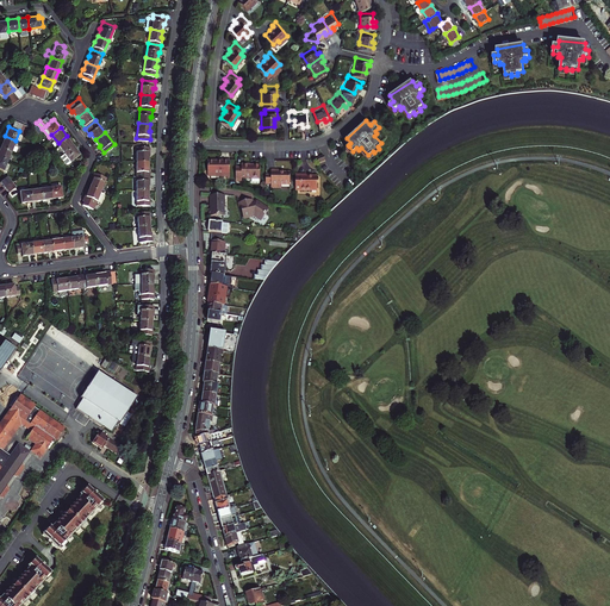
[(16,141),(5,136),(1,145),(12,149),(16,141)]
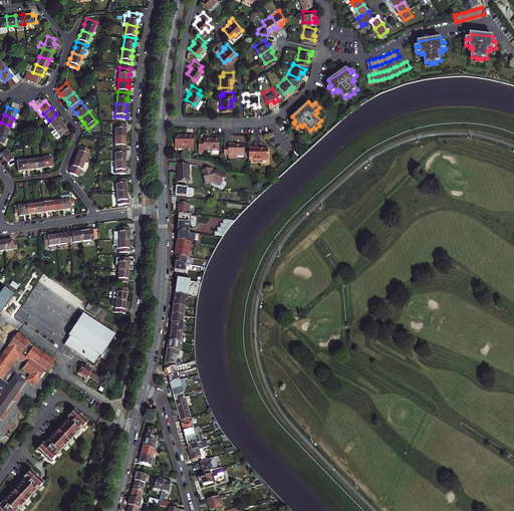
[(54,128),(61,121),(56,114),(49,120),(54,128)]
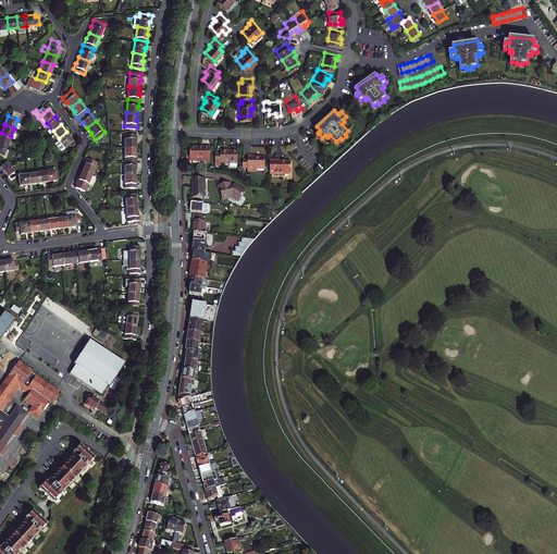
[(73,139),(66,132),(59,138),(56,140),(61,147),(62,147),(73,139)]
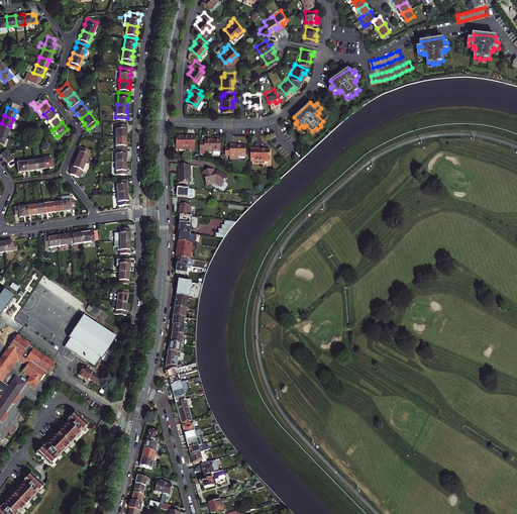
[(125,128),(126,128),(126,122),(115,122),(115,135),(125,135),(125,128)]
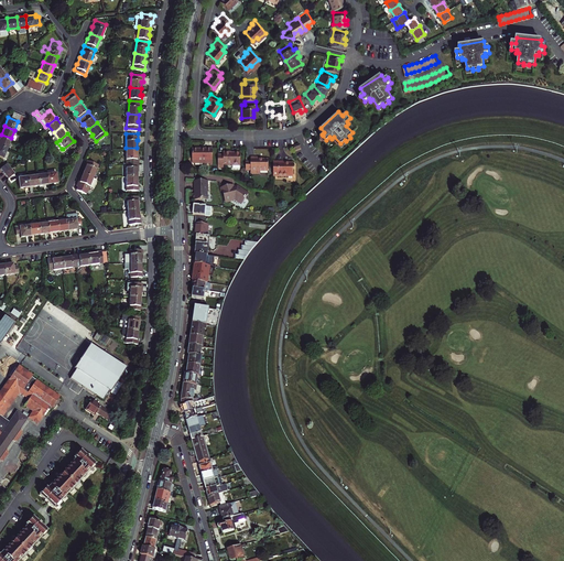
[(0,136),(0,143),(7,147),(11,138),(1,135),(0,136)]
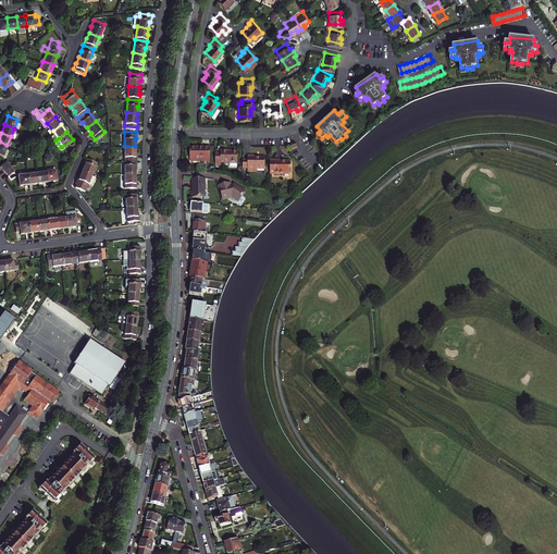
[(196,142),(189,142),(189,155),(193,155),(193,157),(193,158),(200,158),(200,157),(207,157),(210,157),(210,142),(202,142),(202,143),(196,143),(196,142)]
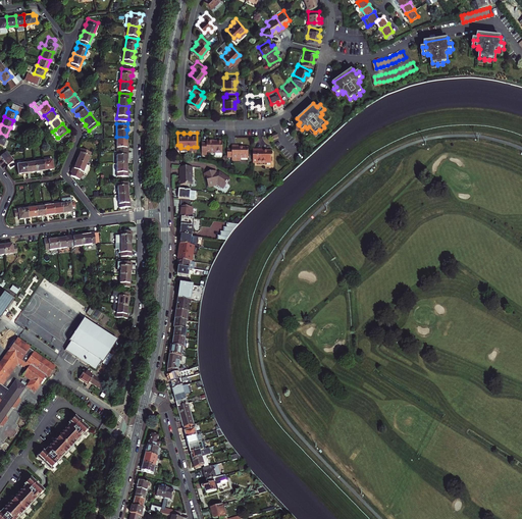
[(116,149),(127,149),(127,143),(126,143),(126,137),(116,137),(116,149)]
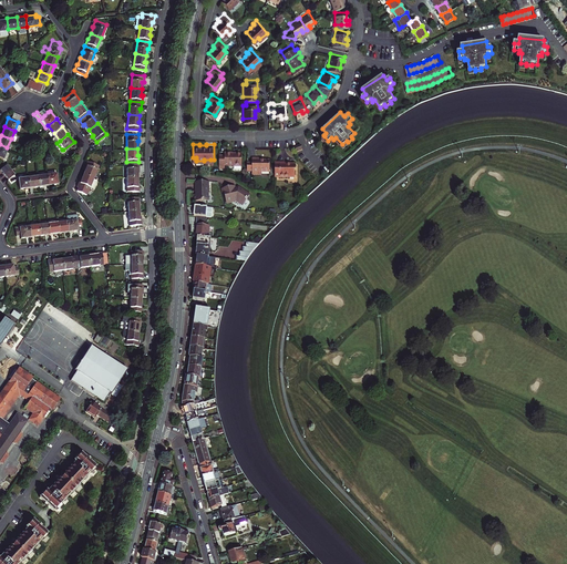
[(241,150),(236,150),(233,150),(233,149),(225,149),(225,152),(219,152),(219,163),(225,163),(225,161),(233,161),(233,162),(241,162),(241,150)]
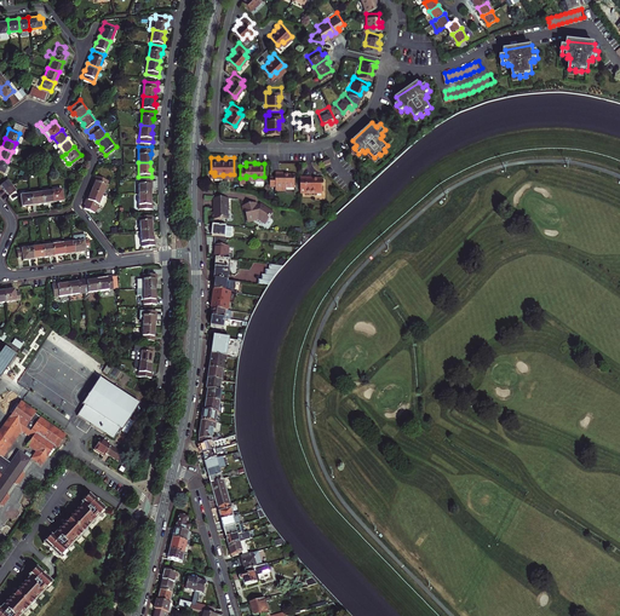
[(294,170),(288,170),(283,170),(283,167),(276,167),(276,172),(270,172),(270,182),(275,182),(275,185),(286,185),(286,182),(294,182),(294,170)]
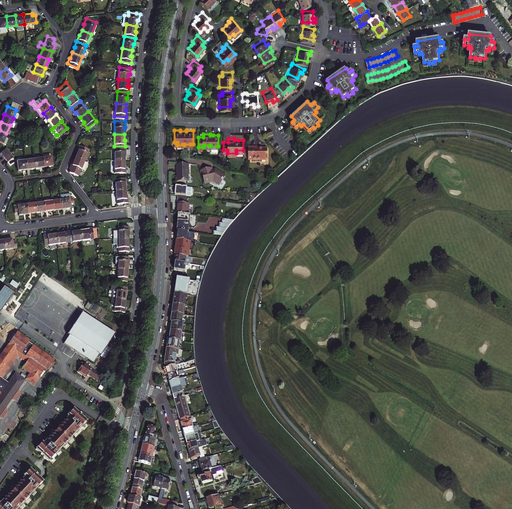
[(266,142),(257,142),(257,141),(248,141),(248,153),(252,153),(252,154),(266,154),(266,142)]
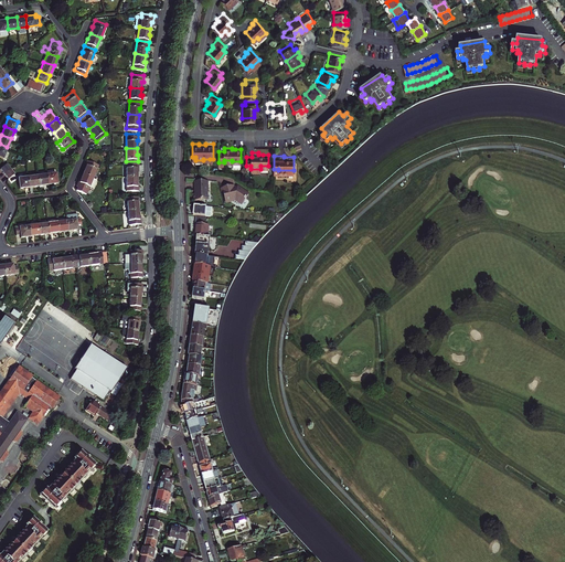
[(83,171),(93,176),(98,162),(87,158),(85,165),(86,165),(83,171)]
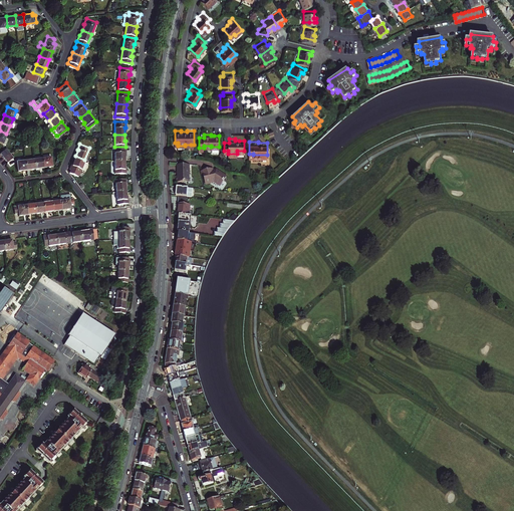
[(124,159),(124,153),(125,153),(125,147),(114,147),(115,159),(124,159)]
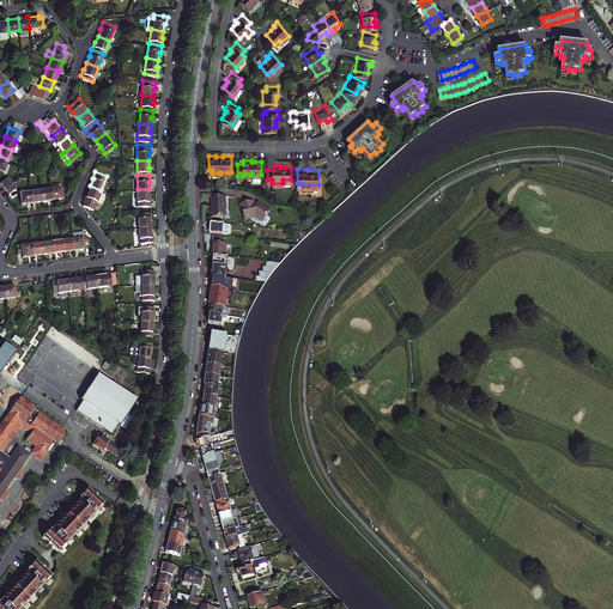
[(50,187),(52,198),(62,196),(60,184),(50,187)]
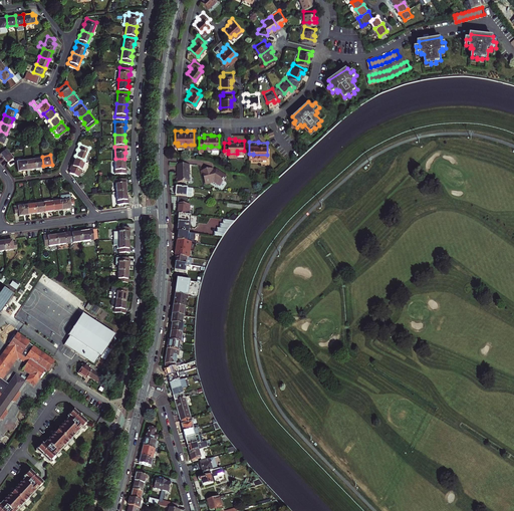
[(73,162),(72,161),(69,167),(70,167),(69,171),(78,175),(81,168),(85,169),(88,162),(84,160),(75,156),(73,162)]
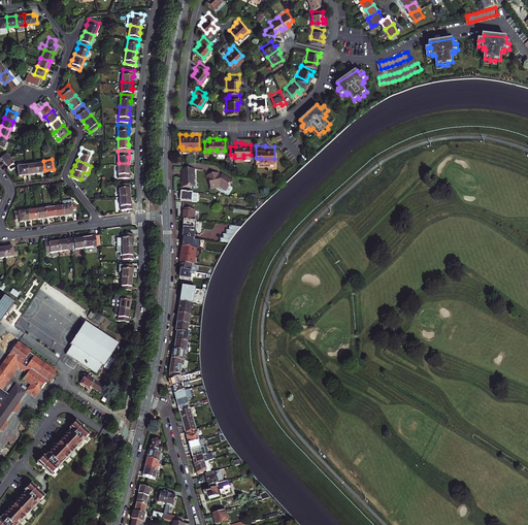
[(36,171),(44,170),(43,161),(34,162),(36,171)]
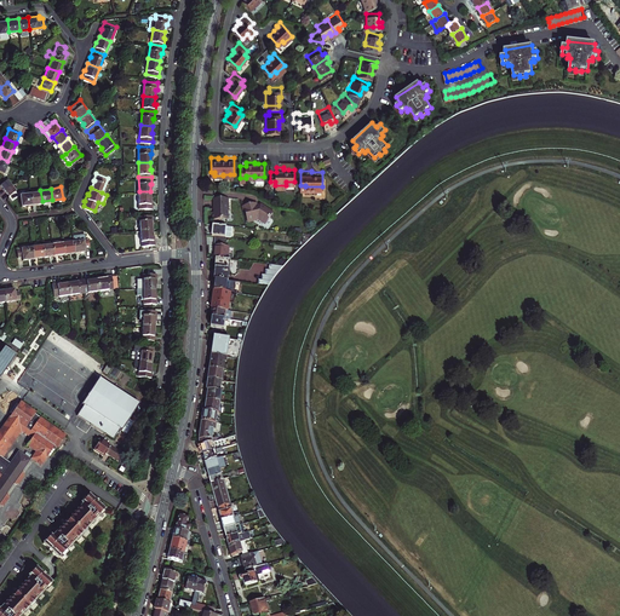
[(30,191),(32,202),(42,201),(40,190),(30,191)]
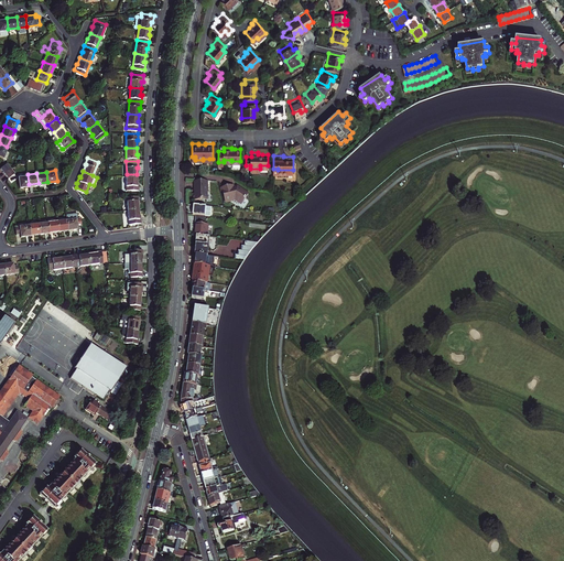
[(29,184),(28,174),(18,175),(19,186),(29,184)]
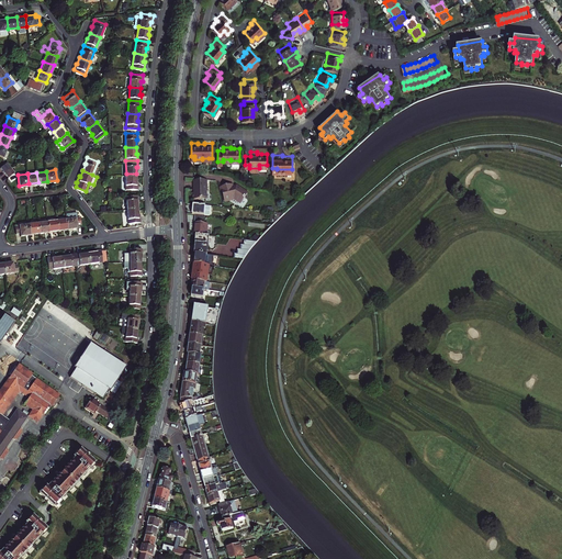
[(136,174),(126,174),(126,187),(138,187),(138,180),(136,180),(136,174)]
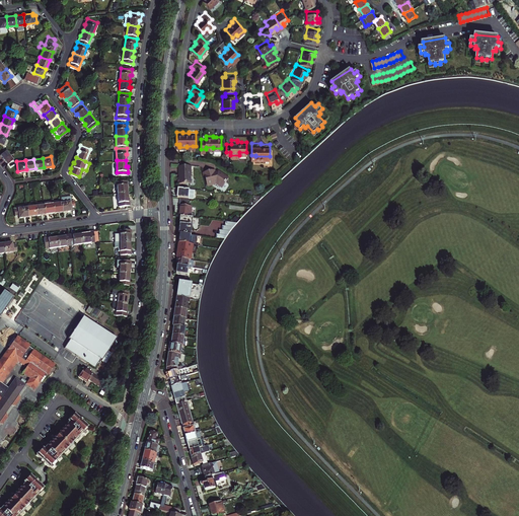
[(191,163),(178,164),(179,173),(180,173),(180,175),(179,175),(178,175),(178,181),(191,181),(191,163)]
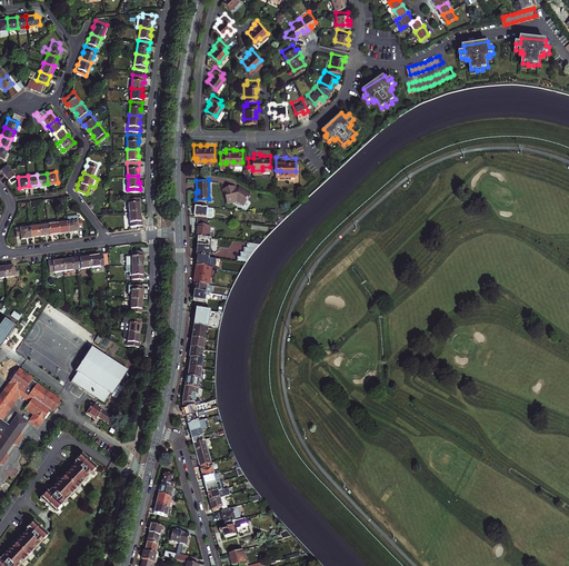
[(225,190),(228,201),(233,200),(233,199),(238,198),(245,202),(251,194),(240,186),(237,187),(235,186),(235,184),(223,187),(225,190)]
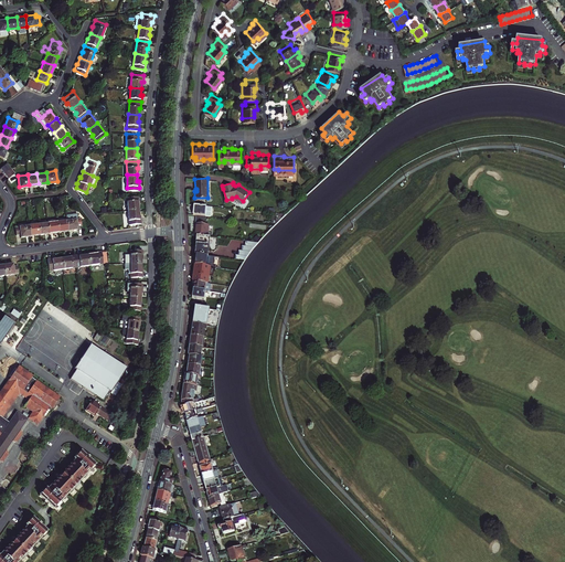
[(234,182),(233,182),(233,184),(235,186),(238,184),(249,192),(249,191),(238,183),(235,183),(234,182)]
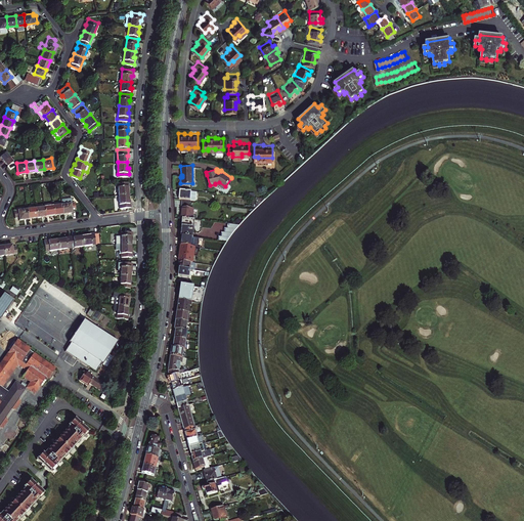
[(128,186),(129,185),(128,179),(117,180),(119,193),(128,192),(128,186)]
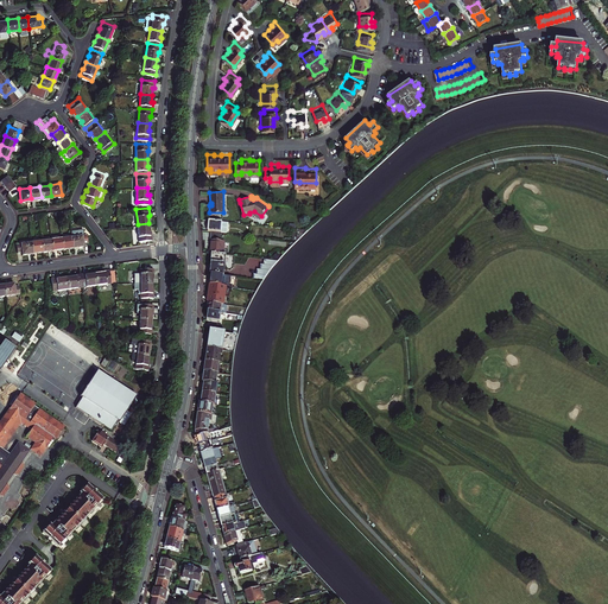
[(211,229),(222,229),(227,230),(228,220),(222,220),(209,218),(208,228),(211,229)]
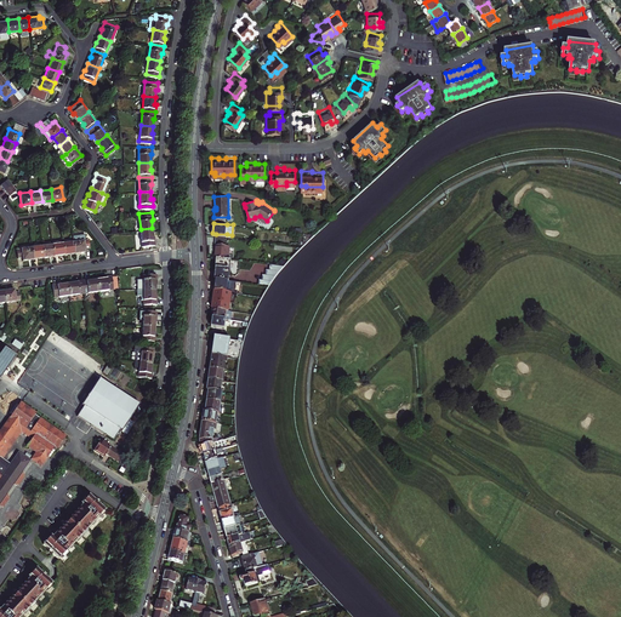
[(155,243),(154,235),(153,235),(152,228),(141,229),(142,244),(155,243)]
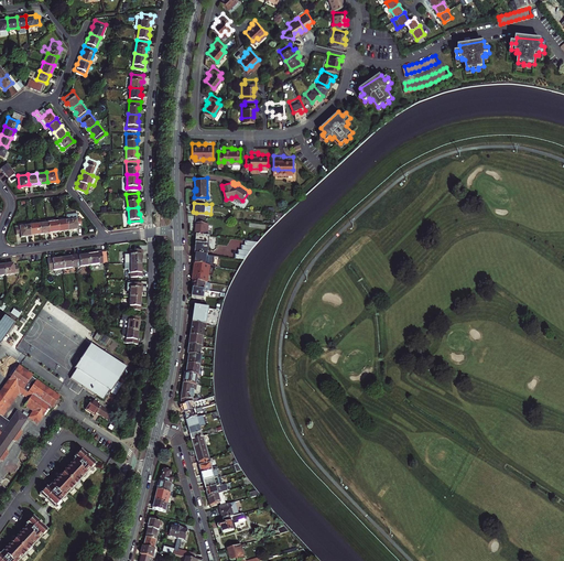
[(66,217),(67,228),(71,228),(77,227),(77,224),(79,224),(80,224),(79,216),(78,216),(77,211),(66,213),(66,217)]
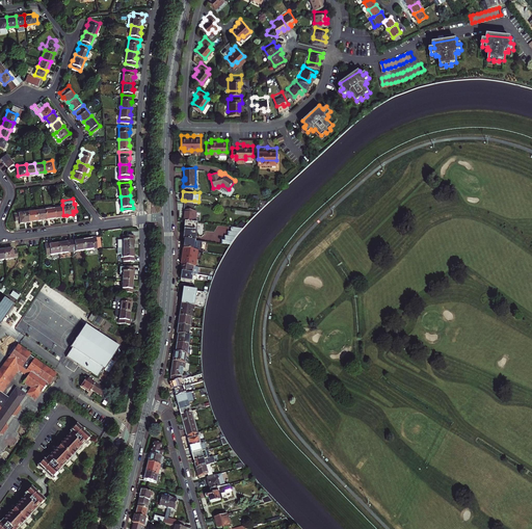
[(185,201),(184,208),(185,208),(193,209),(194,201),(185,201)]
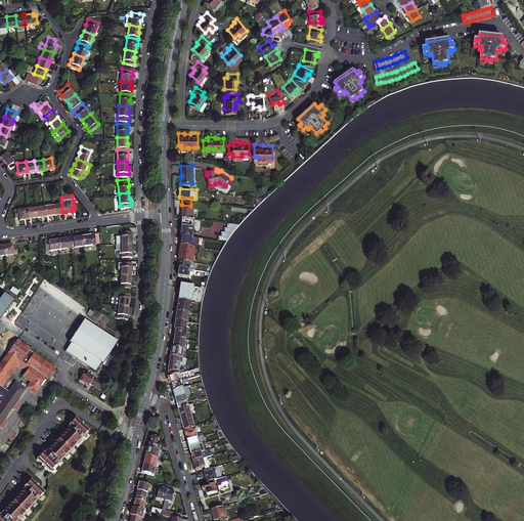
[(52,203),(54,213),(60,212),(62,212),(61,202),(52,203)]
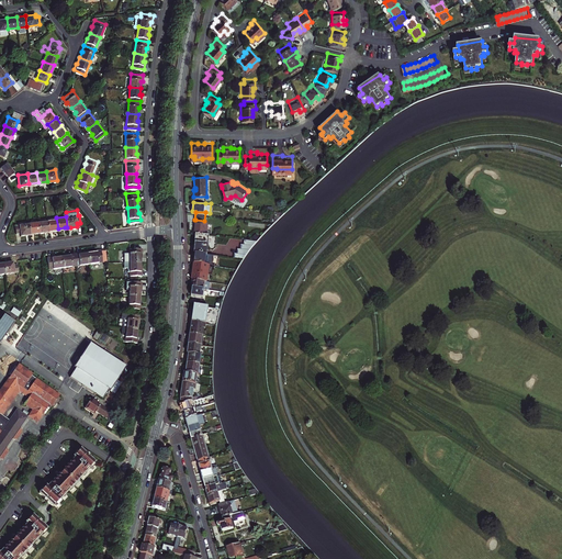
[(56,217),(47,220),(48,230),(52,230),(58,228),(56,217)]
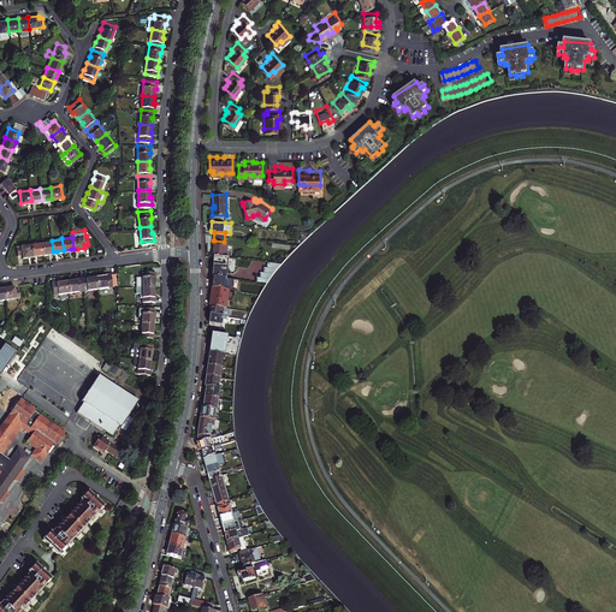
[(41,242),(43,253),(49,253),(53,251),(52,241),(41,242)]
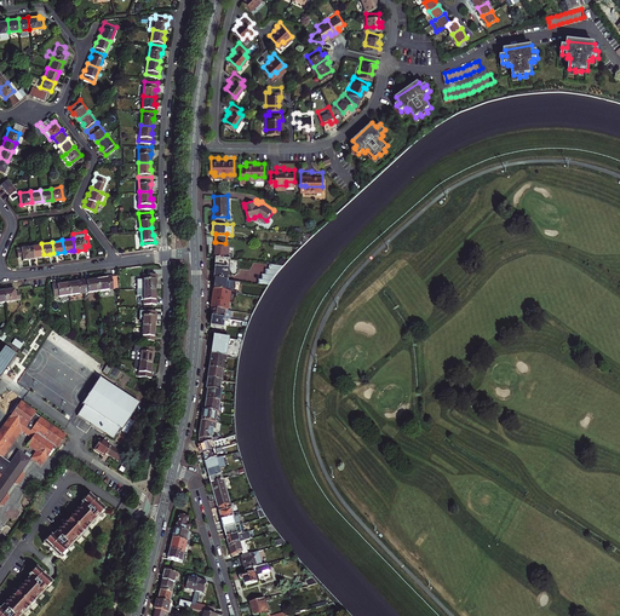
[(216,242),(214,257),(217,257),(228,258),(229,243),(225,243),(216,242)]
